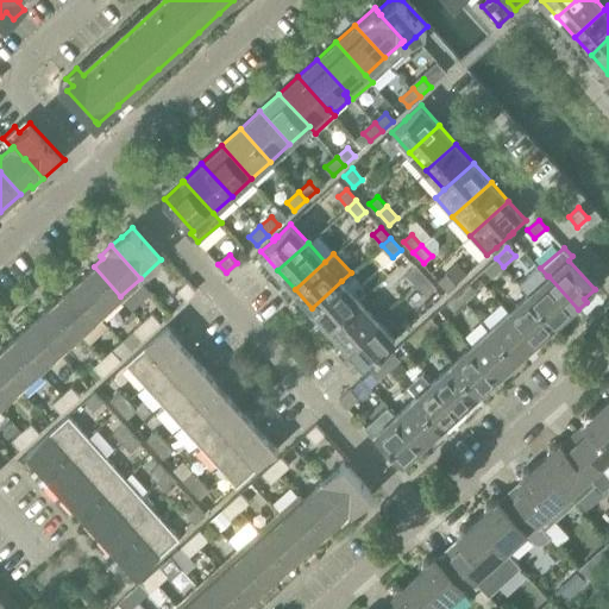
[(493,276),(503,267),(496,258),(485,268),(493,276)]
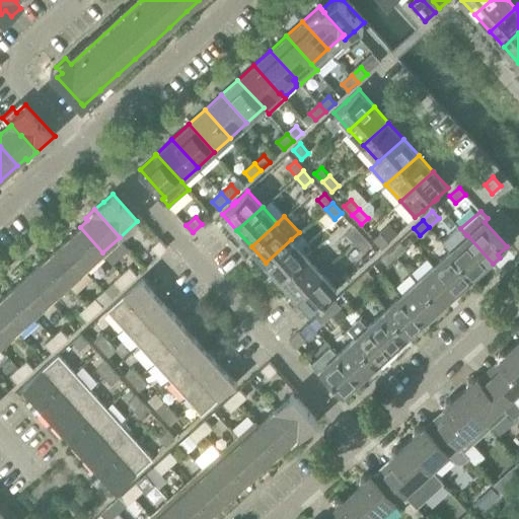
[(347,233),(355,242),(362,235),(354,226),(347,233)]
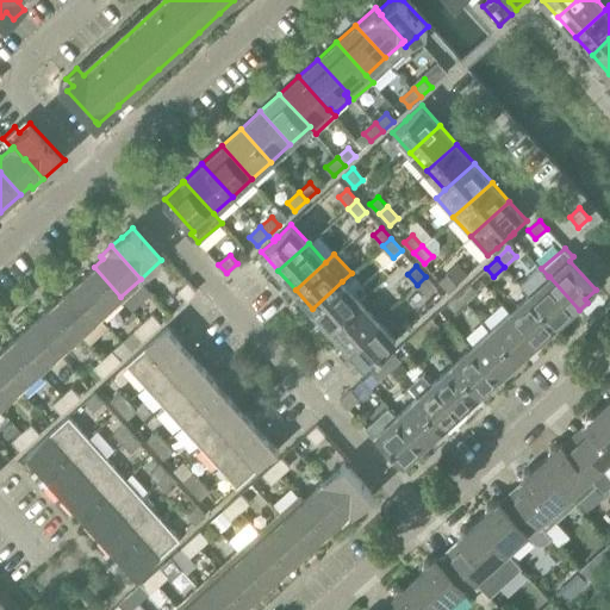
[(94,267),(74,285),(101,315),(120,297),(94,267)]
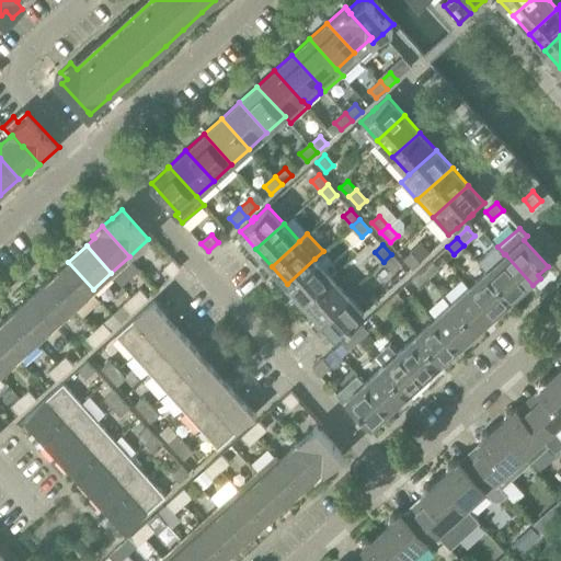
[(421,261),(411,251),(404,258),(413,268),(421,261)]
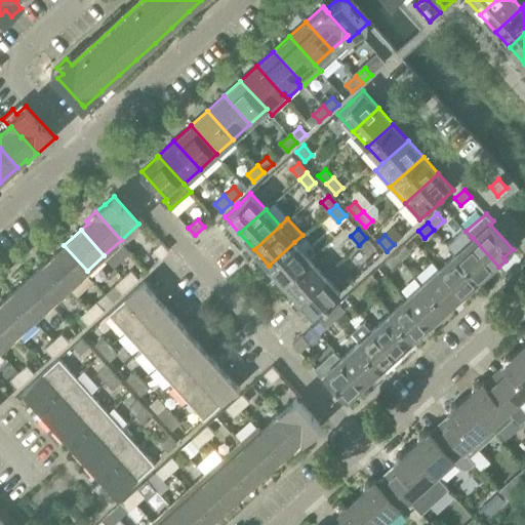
[(366,238),(359,245),(367,254),(374,248),(366,238)]
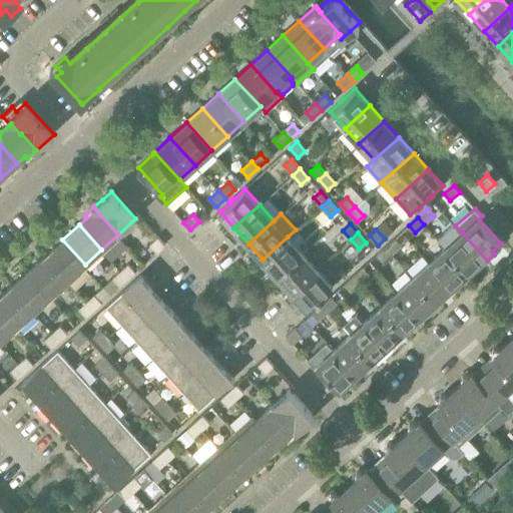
[(461,232),(445,247),(468,273),(474,268),(476,271),(487,261),(462,232),(461,232)]
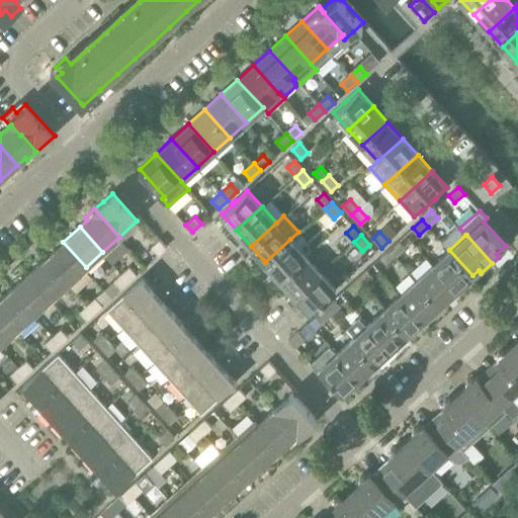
[(166,247),(159,239),(151,246),(159,254),(166,247)]
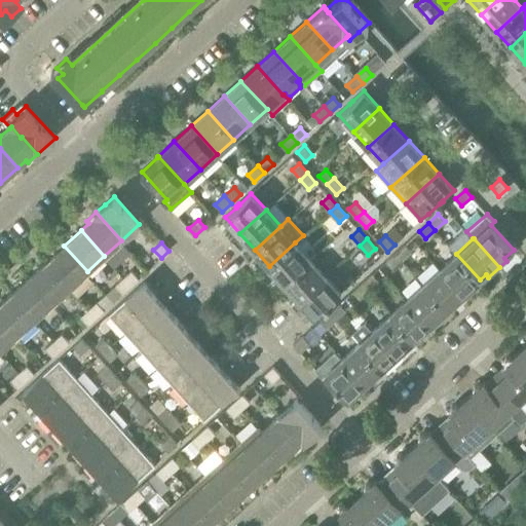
[(295,242),(269,266),(285,283),(310,259),(295,242)]
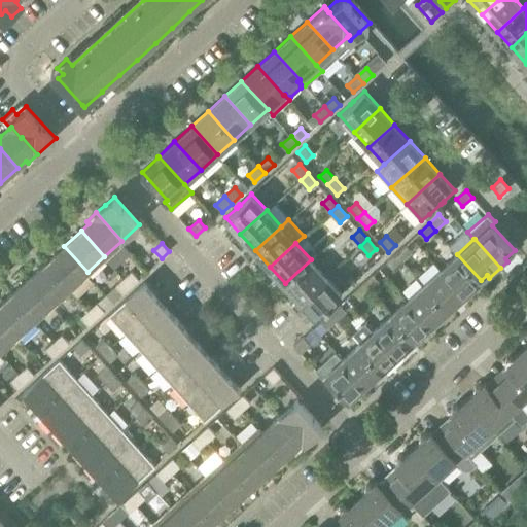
[(406,244),(397,252),(403,259),(413,251),(406,244)]
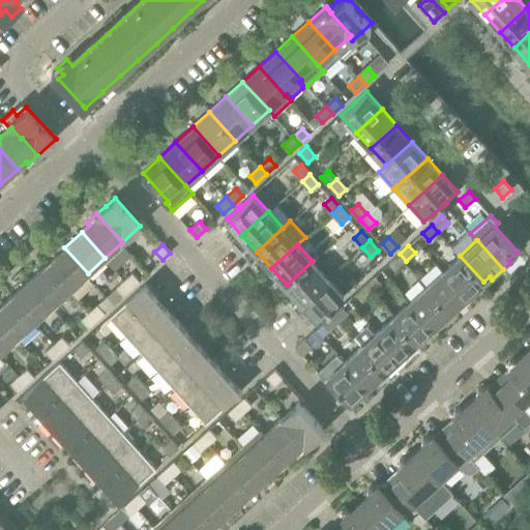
[(47,263),(70,290),(88,273),(64,247),(47,263)]
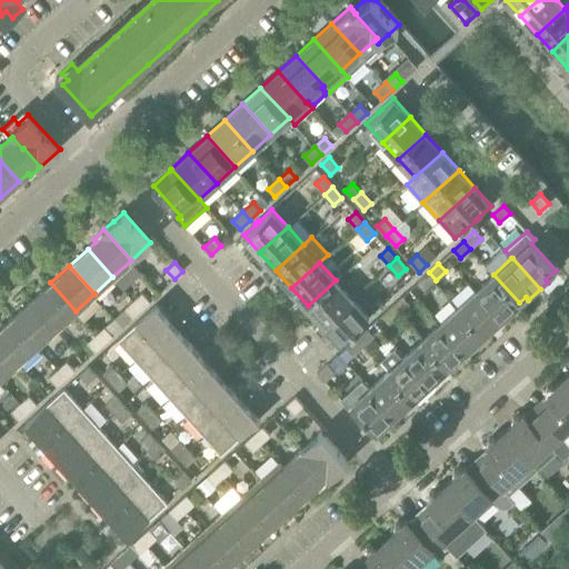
[(436,280),(429,272),(418,282),(425,290),(436,280)]
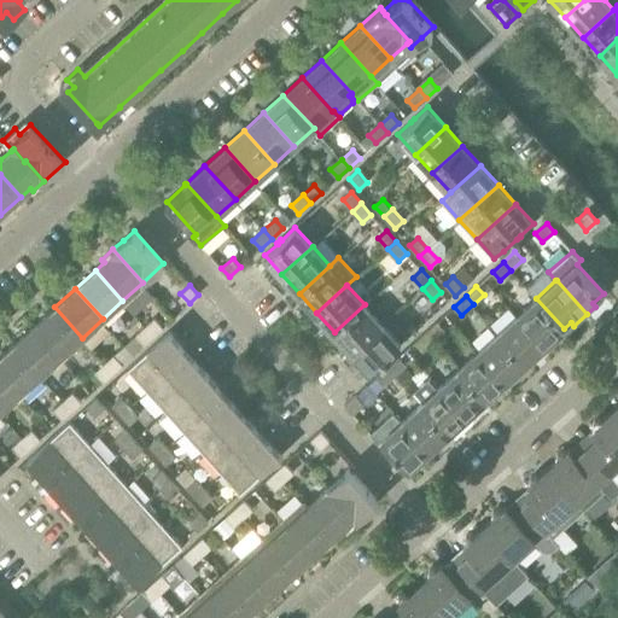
[(544,347),(564,328),(536,298),(517,315),(544,347)]
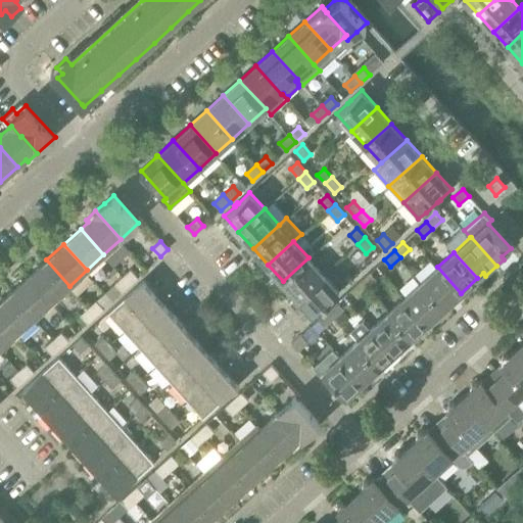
[(283,281),(297,297),(324,274),(308,257),(283,281)]
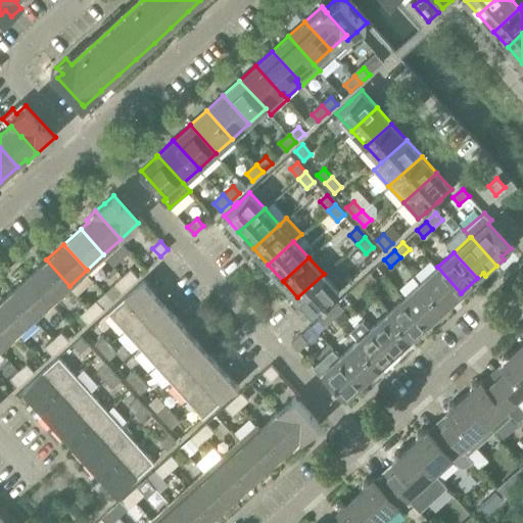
[(46,259),(29,276),(52,301),(69,286),(46,259)]
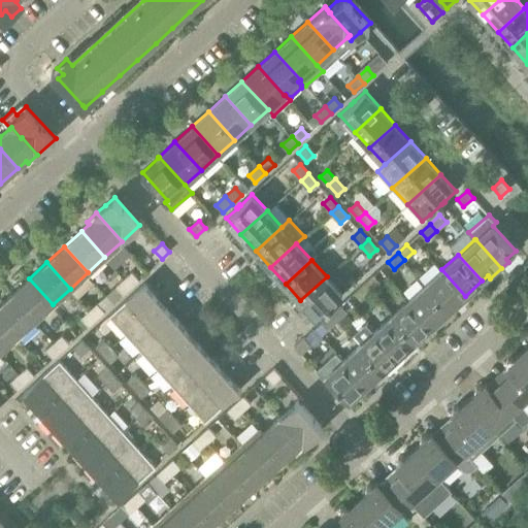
[(450,310),(465,296),(441,269),(426,284),(450,310)]
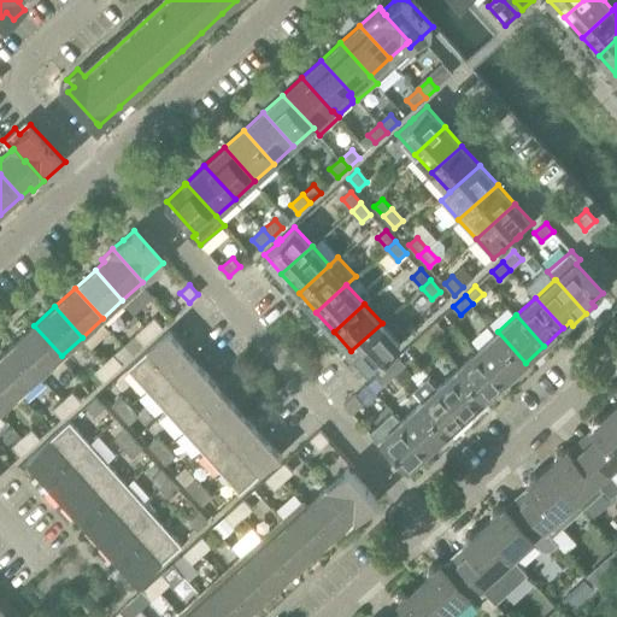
[(145,325),(154,335),(163,327),(154,317),(145,325)]
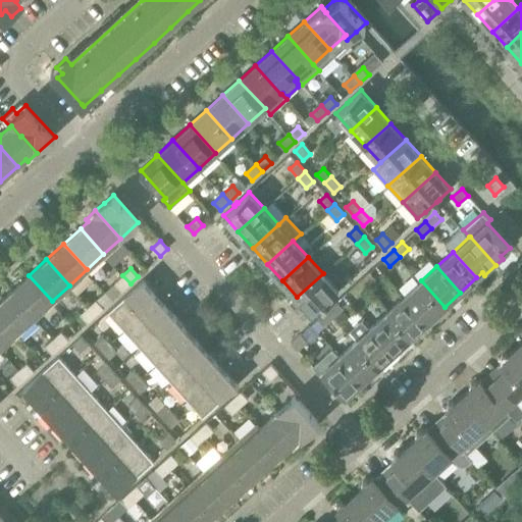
[(369,271),(360,280),(367,288),(376,278),(369,271)]
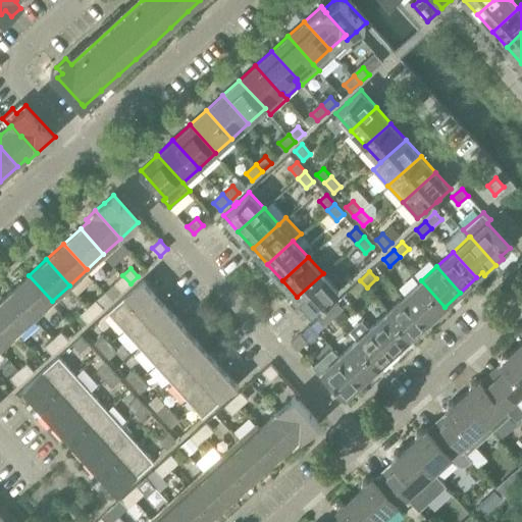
[(323,273),(297,297),(313,314),(324,304),(328,301),(327,301),(338,291),(323,273)]
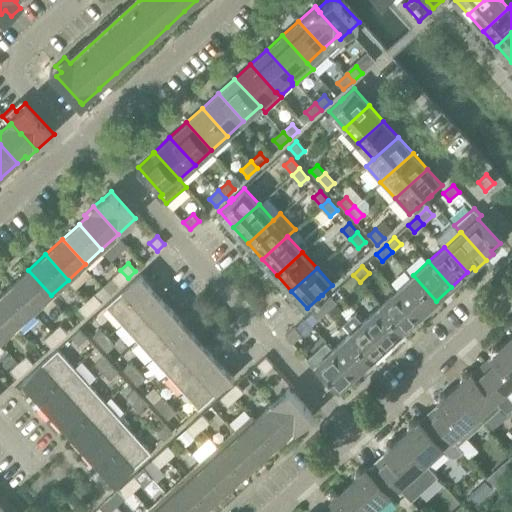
[(10,286),(33,311),(51,295),(28,270),(10,286)]
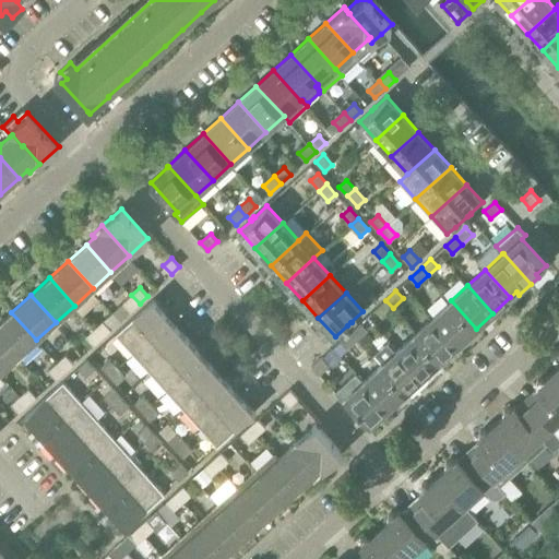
[(140,304),(131,295),(122,302),(131,311),(140,304)]
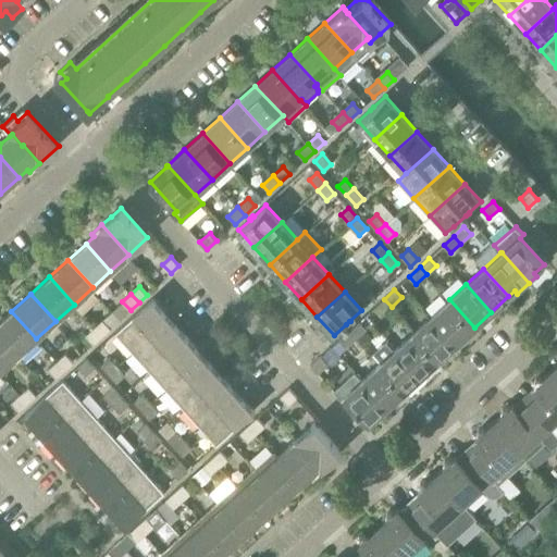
[(133,351),(170,318),(153,298),(115,333),(133,351)]
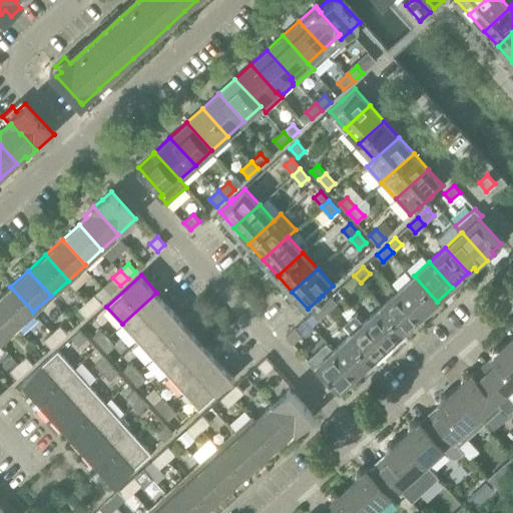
[(351,291),(361,283),(354,276),(345,284),(351,291)]
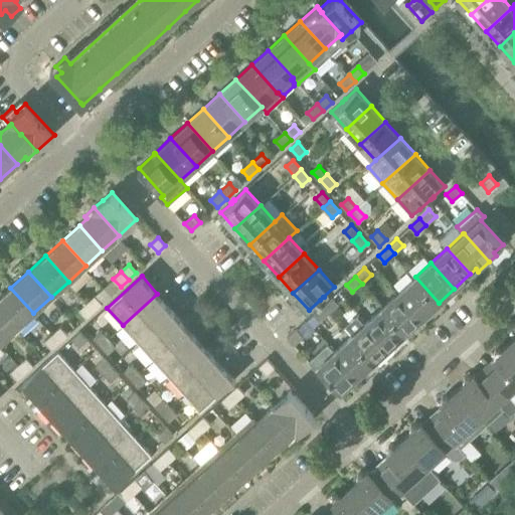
[(421,318),(439,303),(415,277),(398,292),(421,318)]
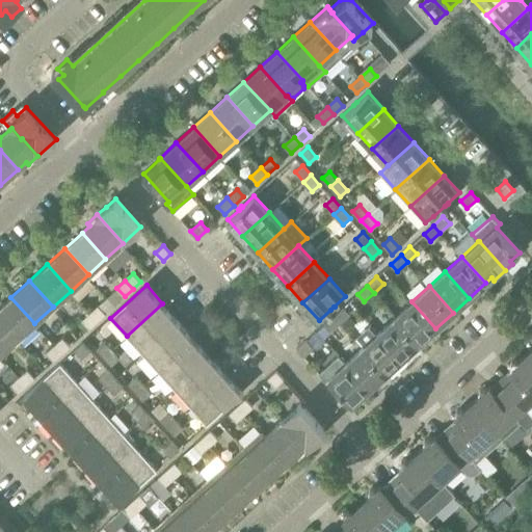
[(10,297),(0,306),(0,319),(17,339),(34,323),(10,297)]
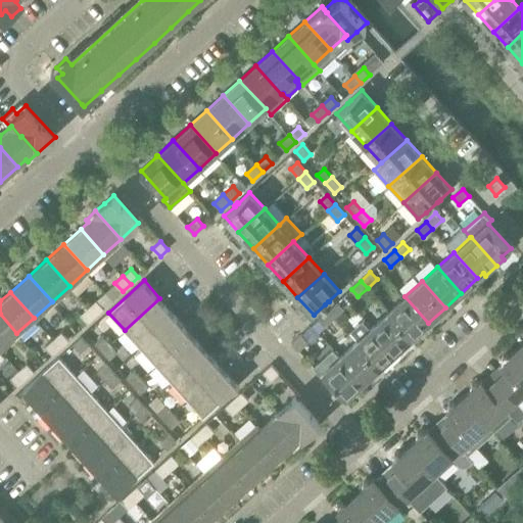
[(412,337),(428,323),(405,296),(388,312),(412,337)]
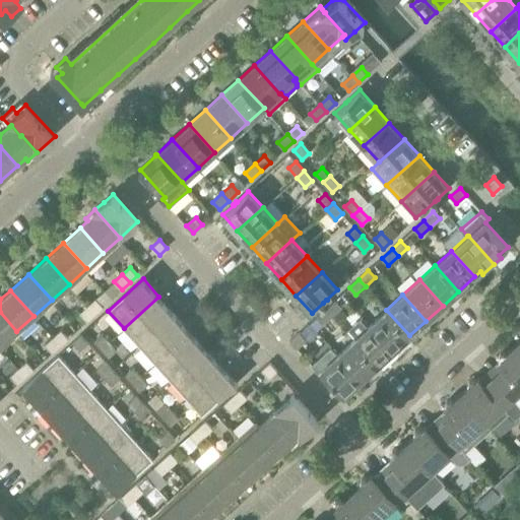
[(175,314),(158,297),(124,328),(139,345),(175,314)]
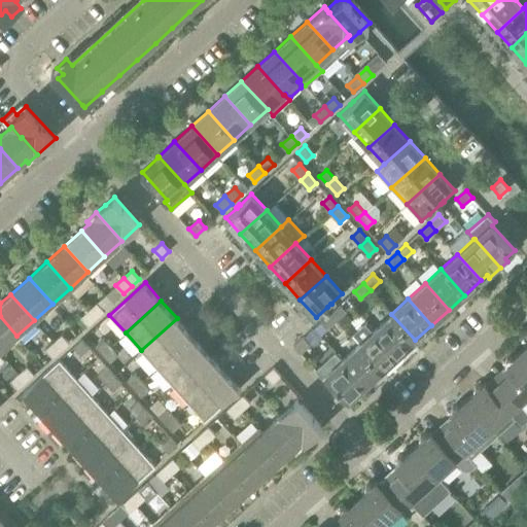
[(97,303),(90,310),(97,317),(104,310),(97,303)]
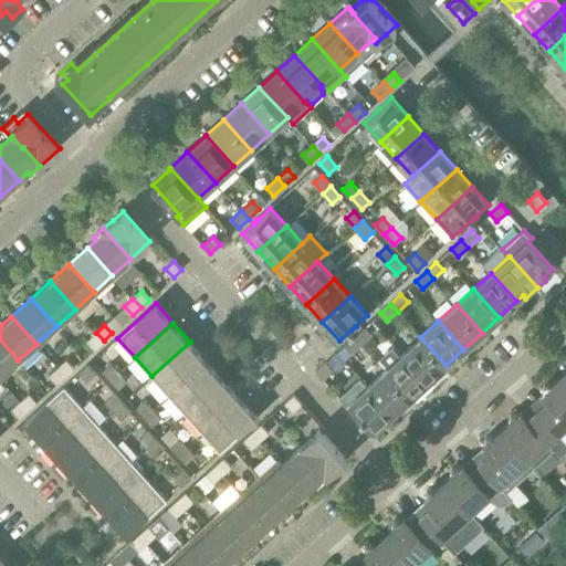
[(355,336),(362,344),(373,335),(365,326),(355,336)]
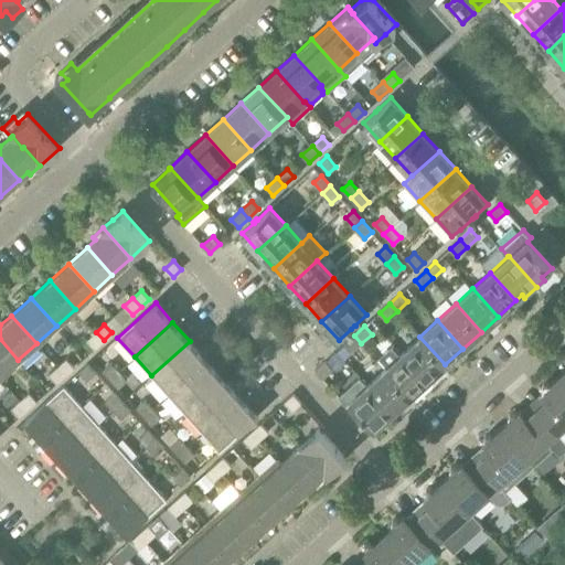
[(104,340),(96,332),(87,340),(95,348),(104,340)]
